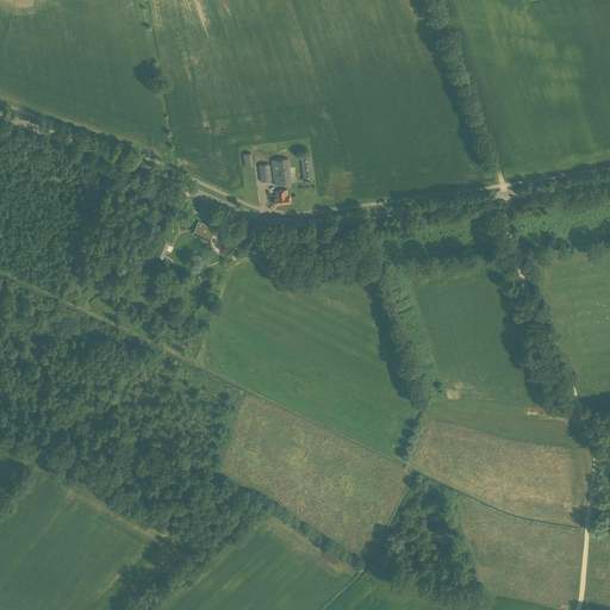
[(244,167),(253,166),(251,153),(243,154),(244,167)]
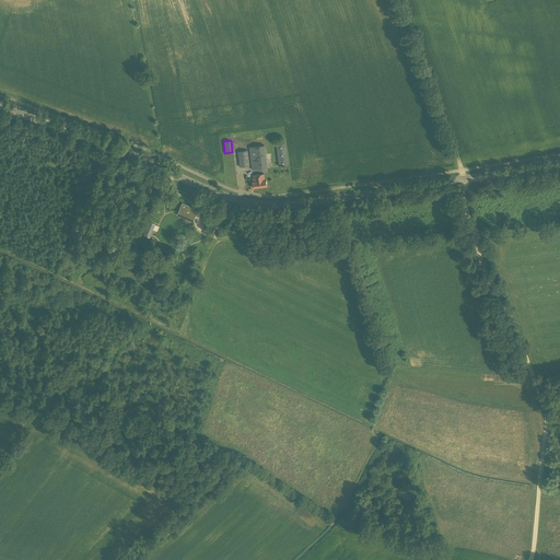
[(279,166),(289,165),(286,140),(276,141),(279,166)]
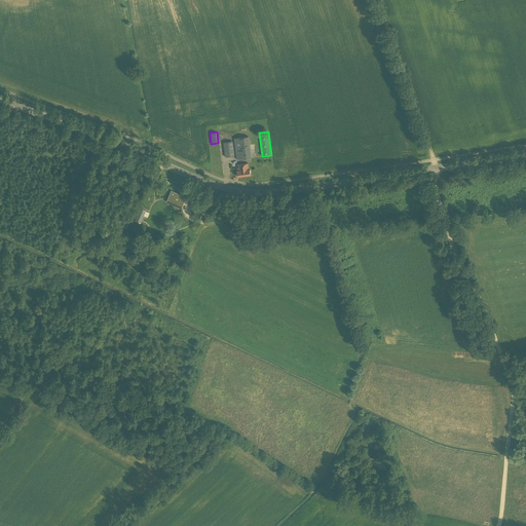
[(236,159),(251,157),(249,136),(234,138),(236,159)]
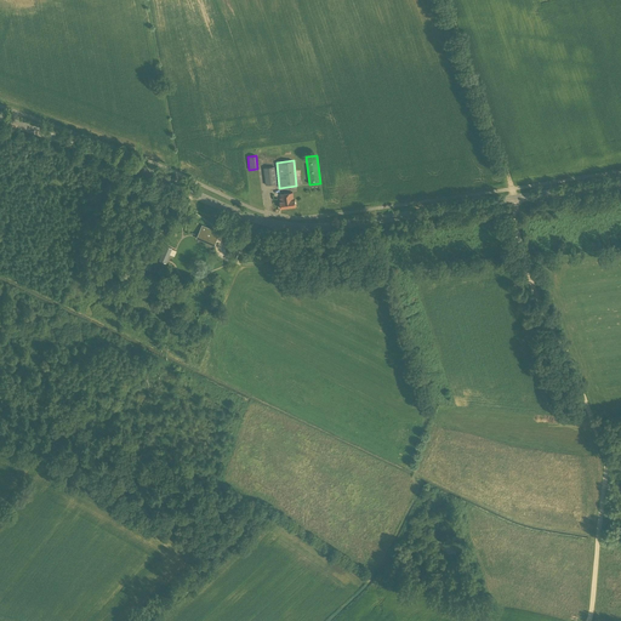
[(266,186),(277,184),(274,166),(263,167),(266,186)]
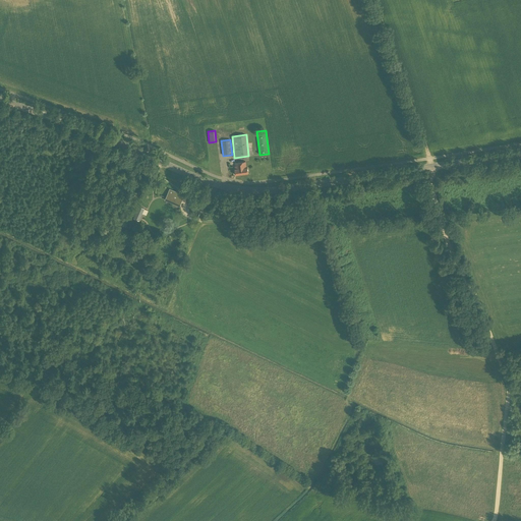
[(246,168),(245,162),(235,163),(235,169),(234,169),(235,175),(247,173),(247,168),(246,168)]
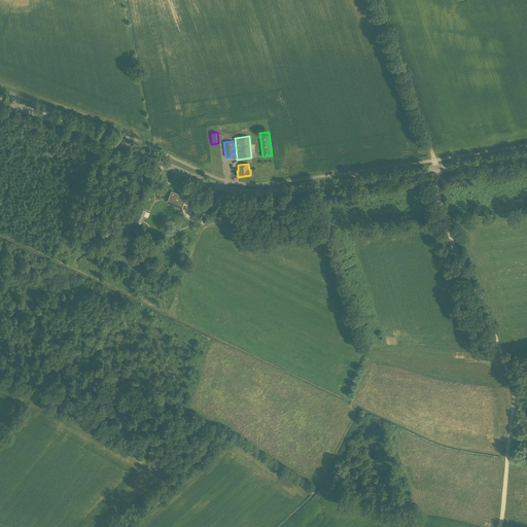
[(185,197),(170,190),(166,200),(182,206),(185,197)]
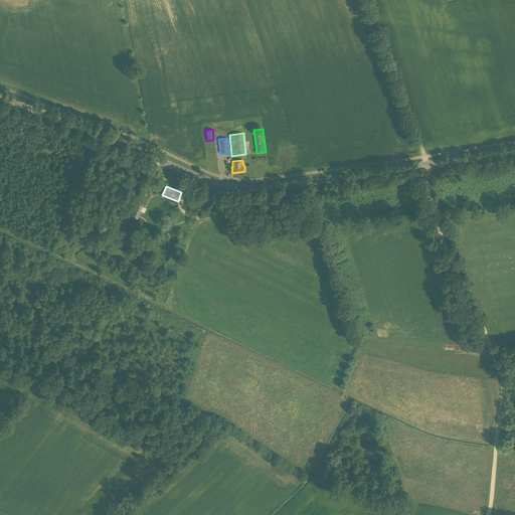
[(193,205),(196,198),(189,195),(186,202),(193,205)]
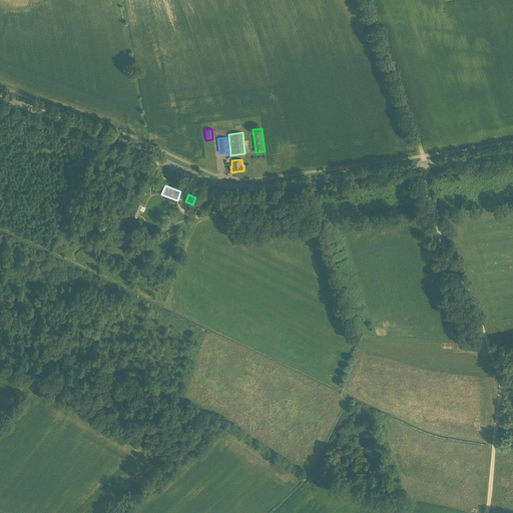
[(137,217),(140,210),(134,207),(131,214),(137,217)]
